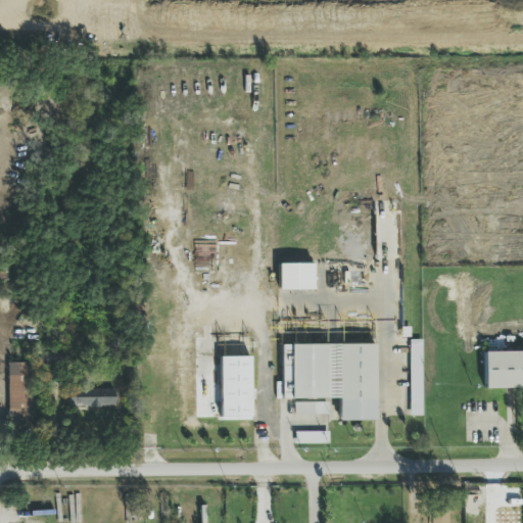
[(279,290),(314,290),(314,264),(279,265),(279,290)]
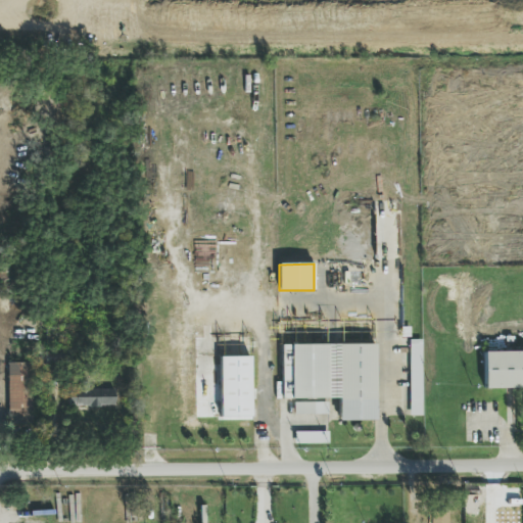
[(421,340),(410,340),(411,417),(423,417),(421,340)]
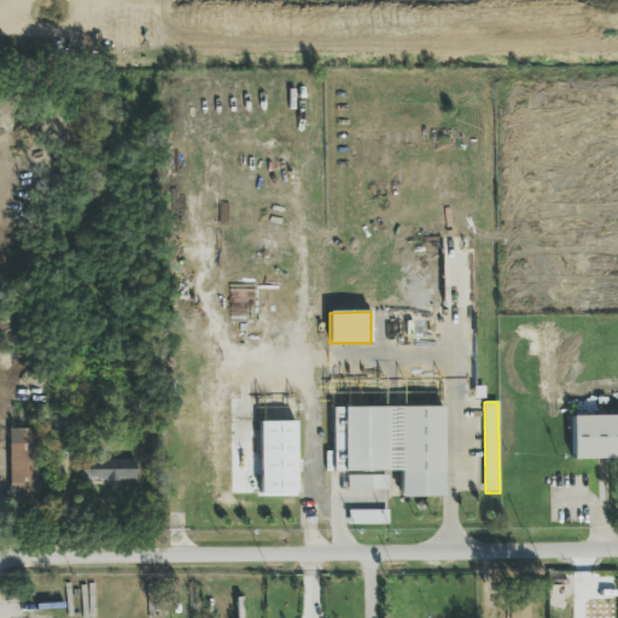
[(444,497),(443,407),(333,408),(334,472),(400,472),(401,497),(444,497)]
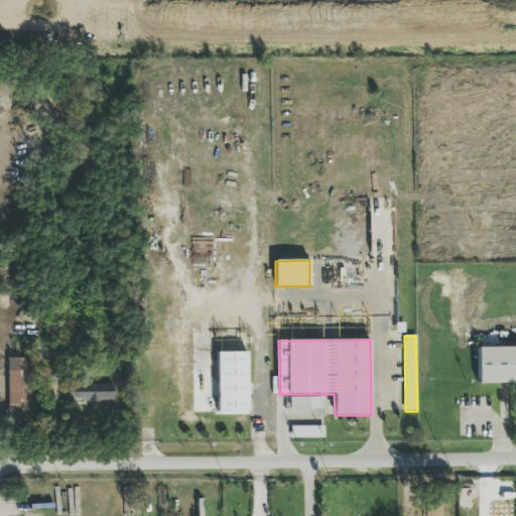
[(515,347),(478,347),(478,384),(515,383),(515,347)]
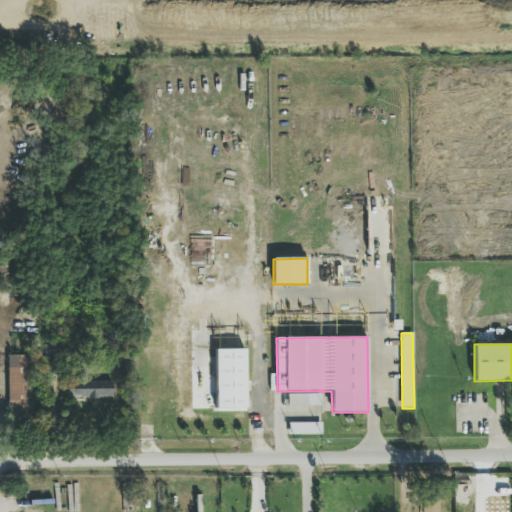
[(245,349),(215,350),(215,379),(200,379),(201,396),(215,396),(215,412),(245,412),(245,349)]
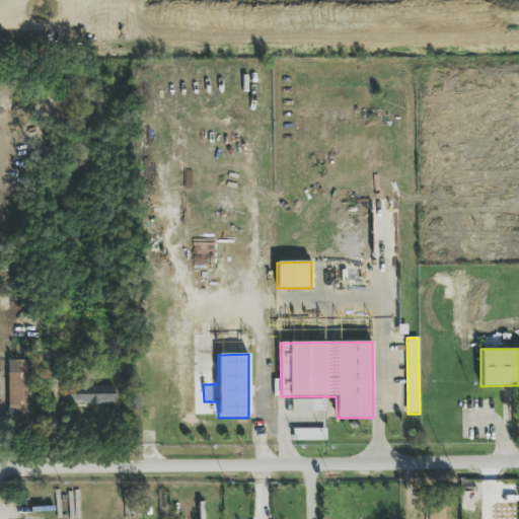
[(7,361),(8,422),(33,421),(32,360),(7,361)]
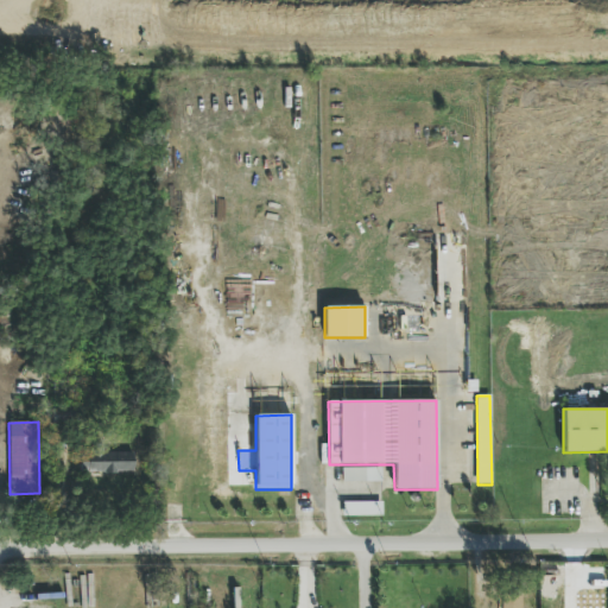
[(131,453),(103,454),(103,445),(82,445),(83,474),(132,473),(131,453)]
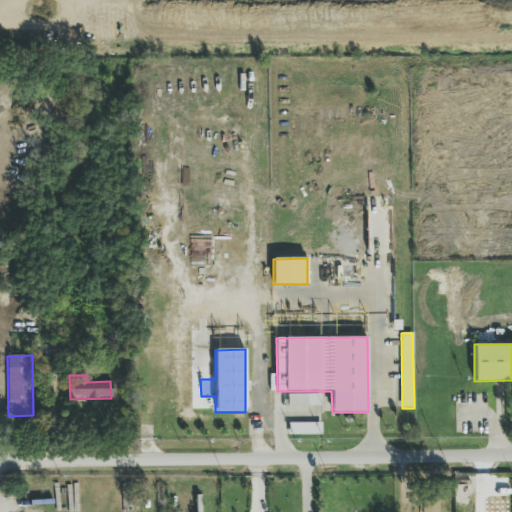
[(321,394),(288,394),(288,406),(321,406),(321,394)]
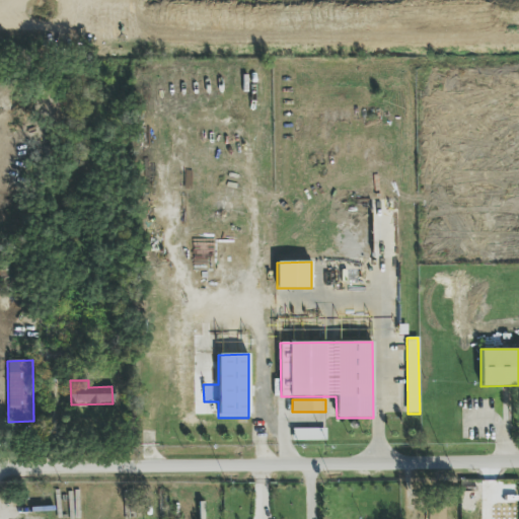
[(292,429),(293,441),(326,441),(326,429),(292,429)]
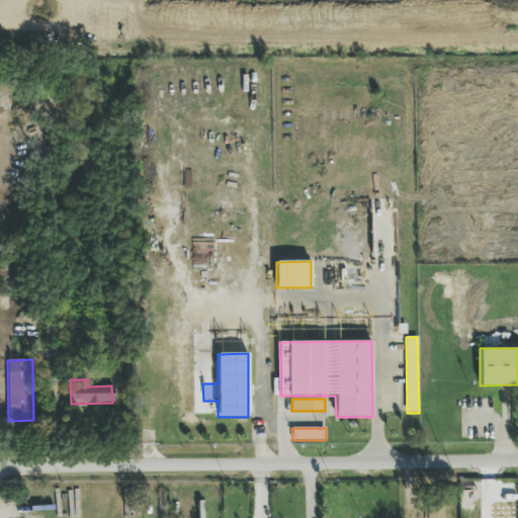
[(487,517),(512,517),(512,507),(487,506),(487,517)]
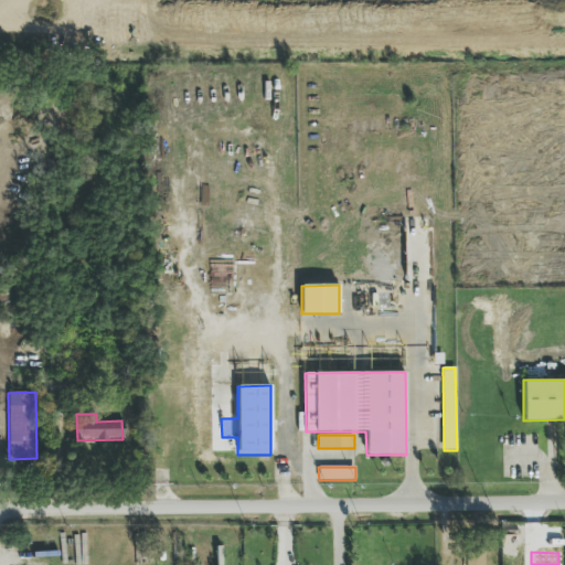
[(466,564),(484,564),(484,553),(467,553),(466,564)]
